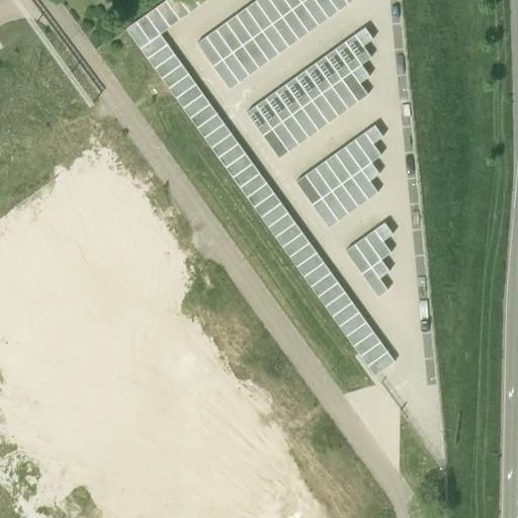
[(180,0),(166,0),(166,1),(180,20),(190,13),(180,0)]
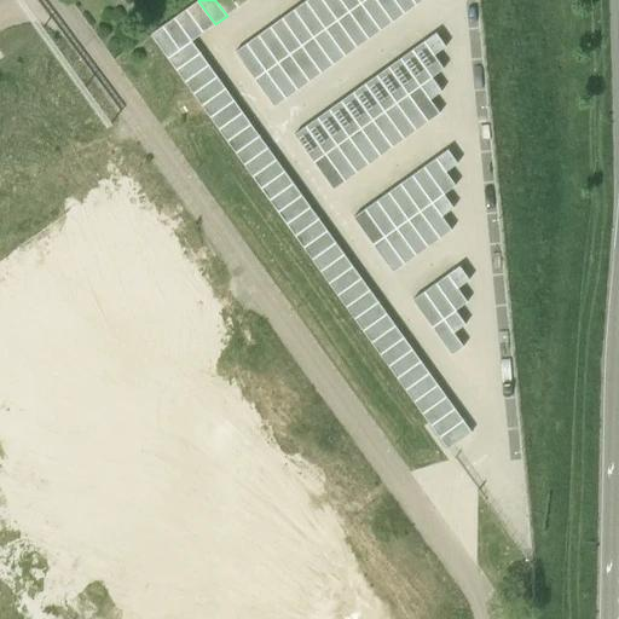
[(233,0),(215,0),(227,16),(238,7),(233,0)]
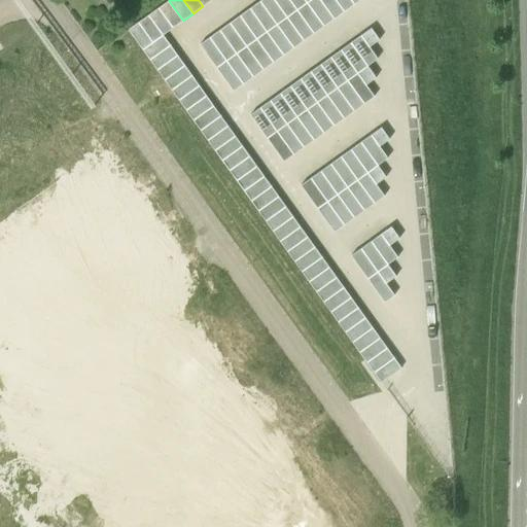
[(275,0),(260,0),(260,1),(277,25),(287,16),(275,0)]
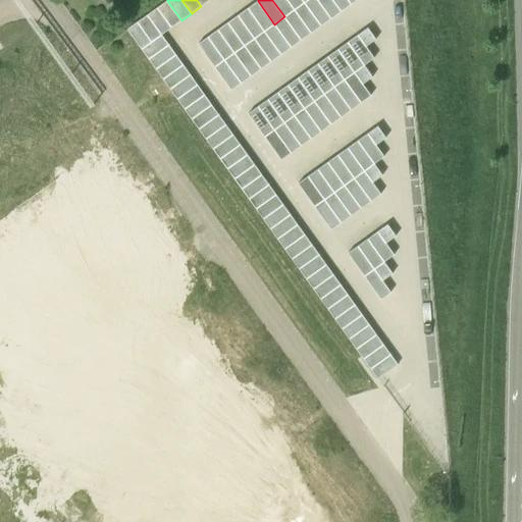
[(286,0),(272,0),(284,16),(295,9),(286,0)]
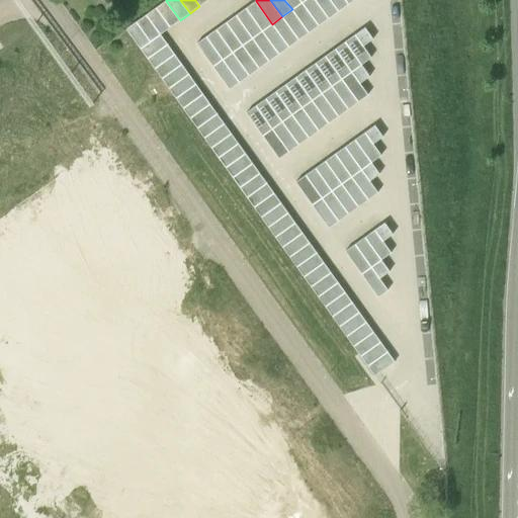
[(299,0),(284,0),(292,9),(301,2),(299,0)]
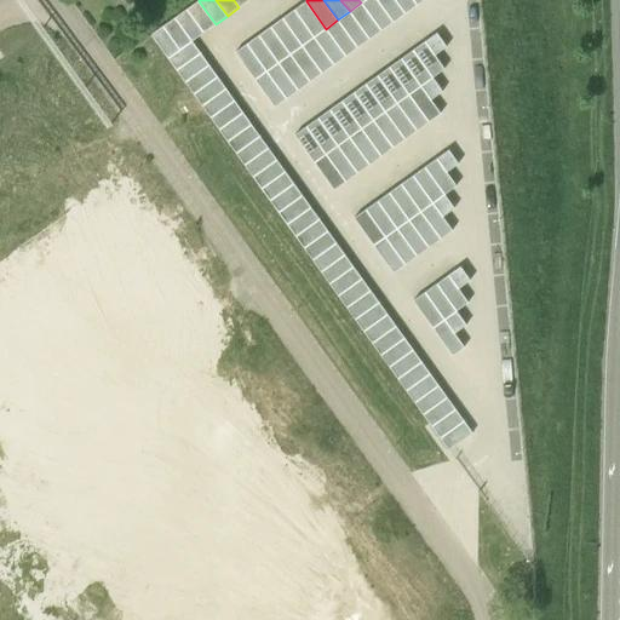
[(377,0),(365,0),(361,3),(382,30),(394,22),(377,0)]
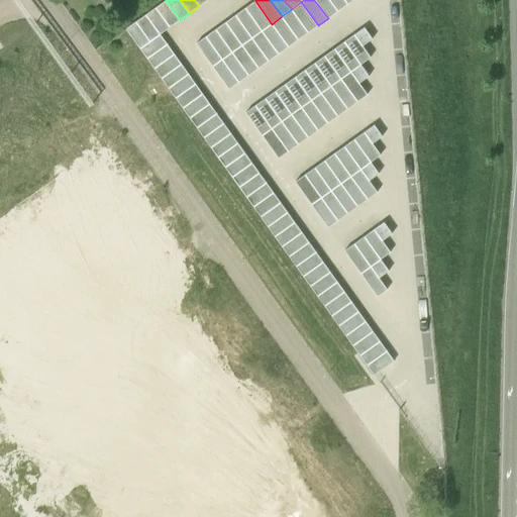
[(329,0),(314,0),(328,18),(338,11),(329,0)]
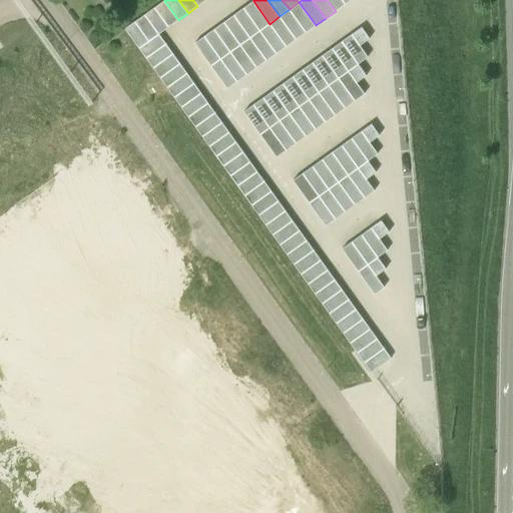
[(342,0),(327,0),(336,11),(345,4),(342,0)]
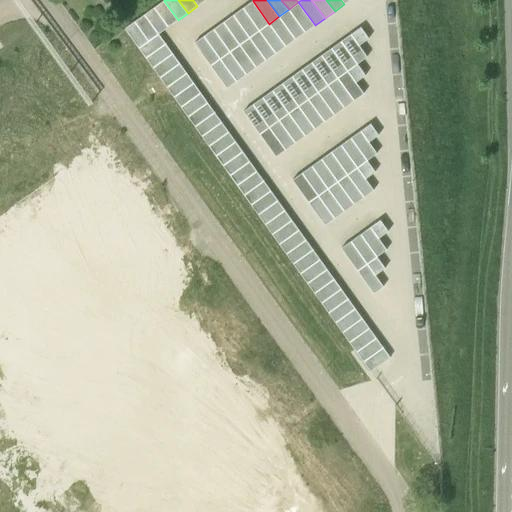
[(164,1),(154,8),(168,27),(178,20),(164,1)]
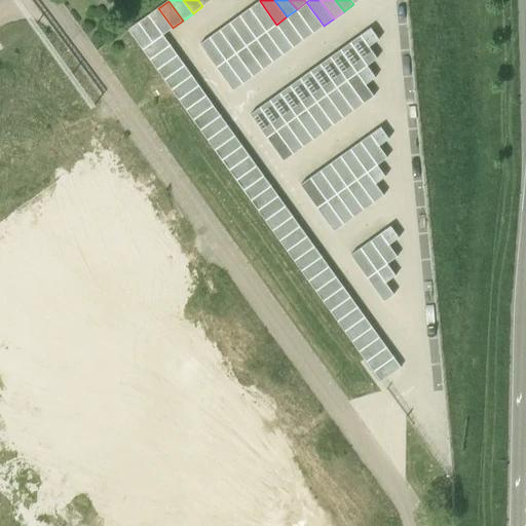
[(260,1),(250,8),(266,32),(276,25),(260,1)]
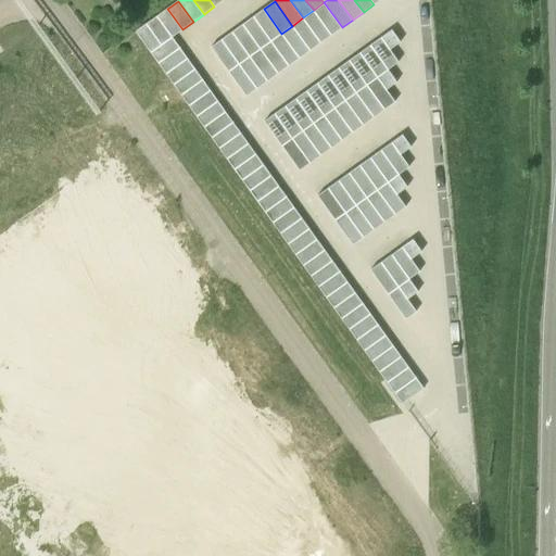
[(324,2),(314,10),(331,35),(342,27),(324,2)]
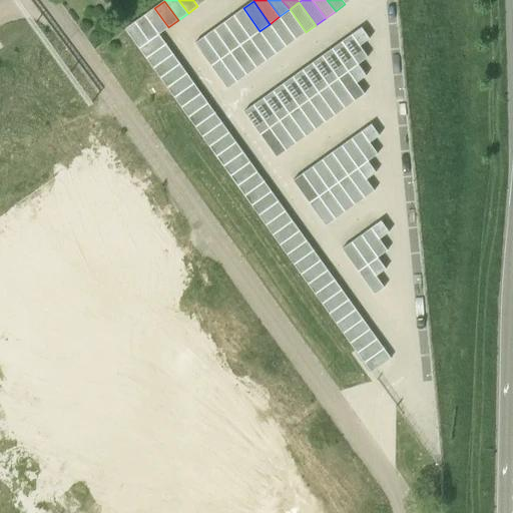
[(154,8),(135,22),(149,41),(158,34),(168,27),(154,8)]
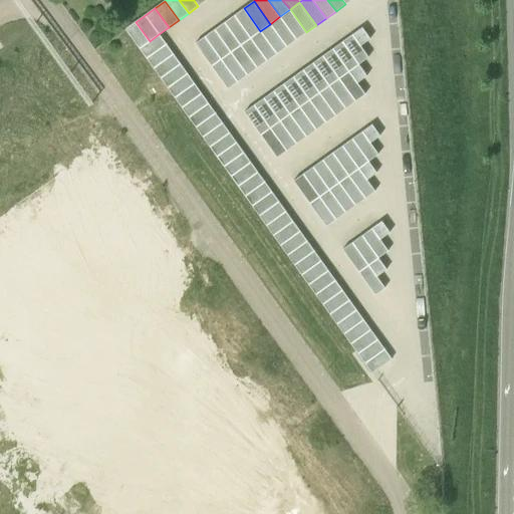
[(244,8),(234,15),(251,38),(260,31),(244,8)]
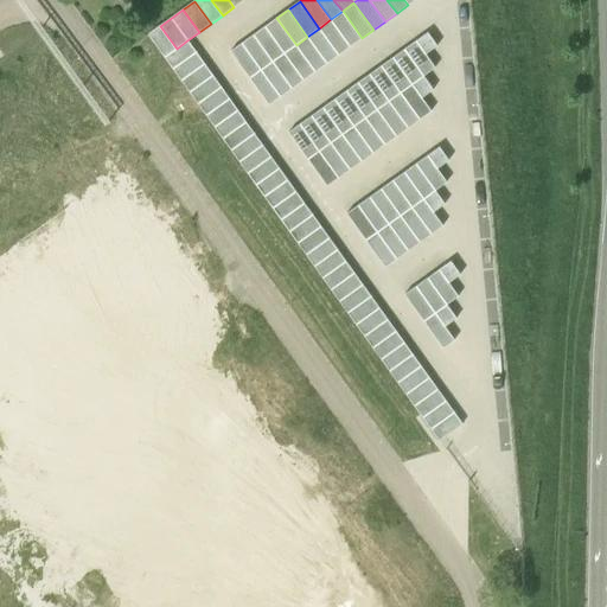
[(343,11),(331,19),(350,46),(362,38),(343,11)]
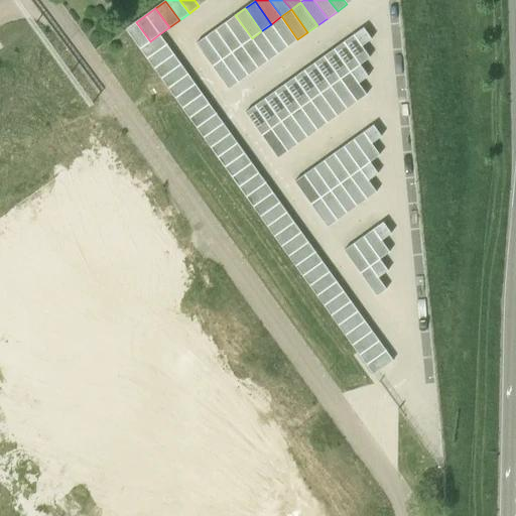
[(235,15),(225,22),(242,45),(252,38),(235,15)]
